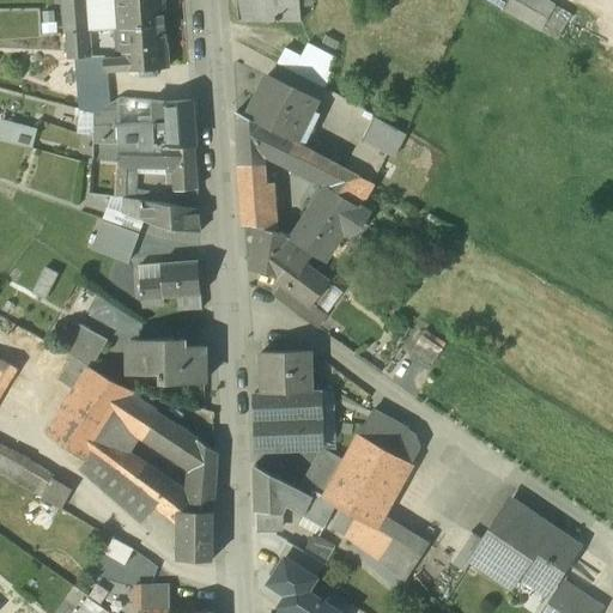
[(85,0),(62,0),(66,31),(87,30),(85,0)]
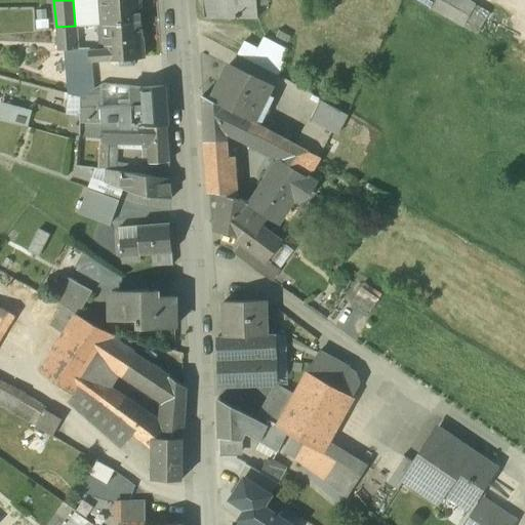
[(101,0),(73,0),(75,26),(75,27),(103,25),(101,0)]
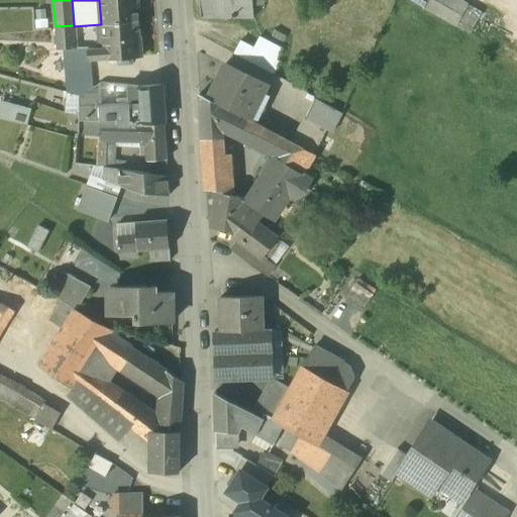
[(138,0),(99,0),(101,24),(139,21),(137,6),(138,6),(138,0)]
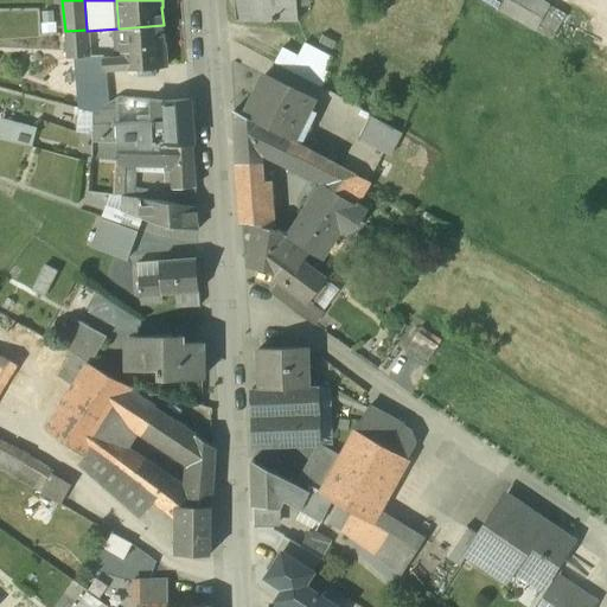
[(296,21),(295,0),(234,0),(235,20),(296,21)]
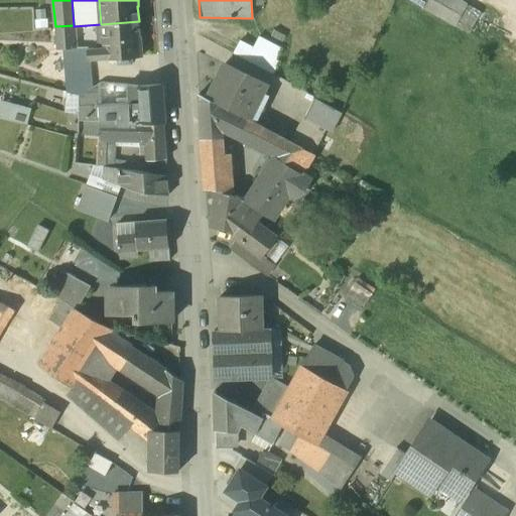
[(468,5),(460,0),(426,0),(422,8),(455,26),(468,5)]
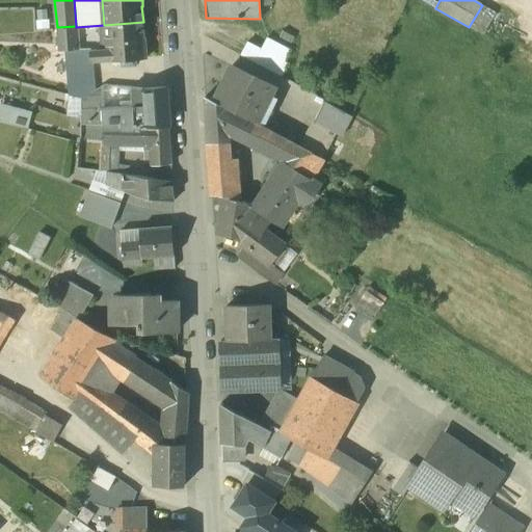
[(482,5),(469,27),(478,32),(483,32),(494,12),(482,5)]
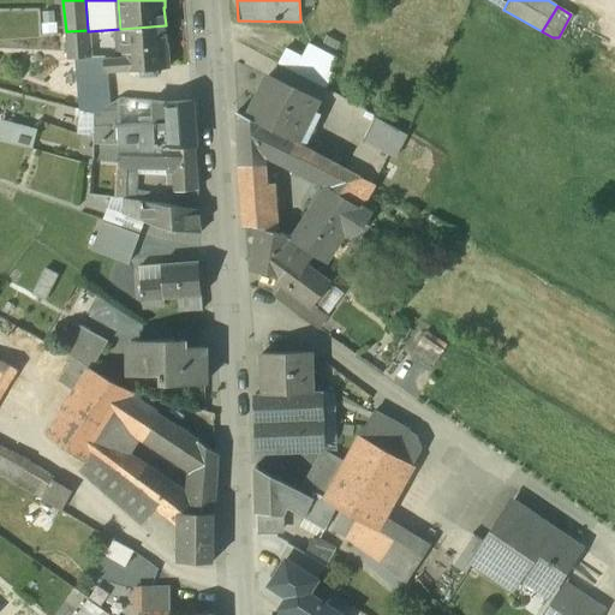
[(0,37),(40,36),(39,9),(0,9),(0,37)]
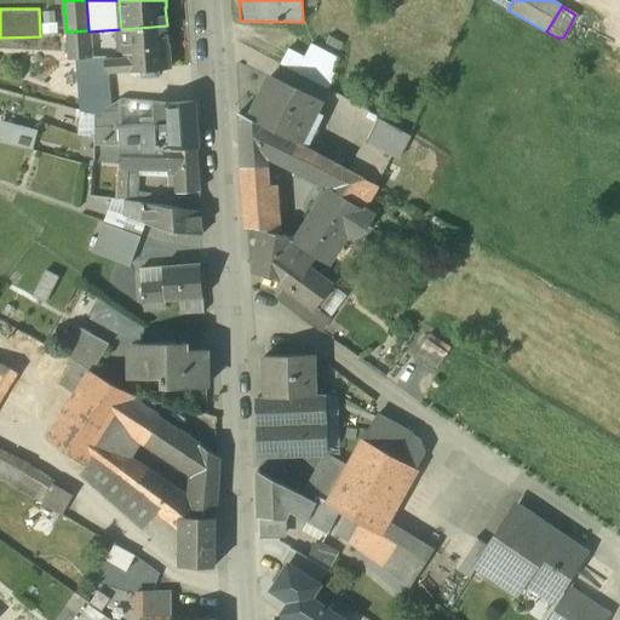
[(167,26),(121,29),(124,58),(125,72),(130,70),(141,69),(142,78),(158,76),(158,69),(171,68),(170,45),(168,45),(167,26)]
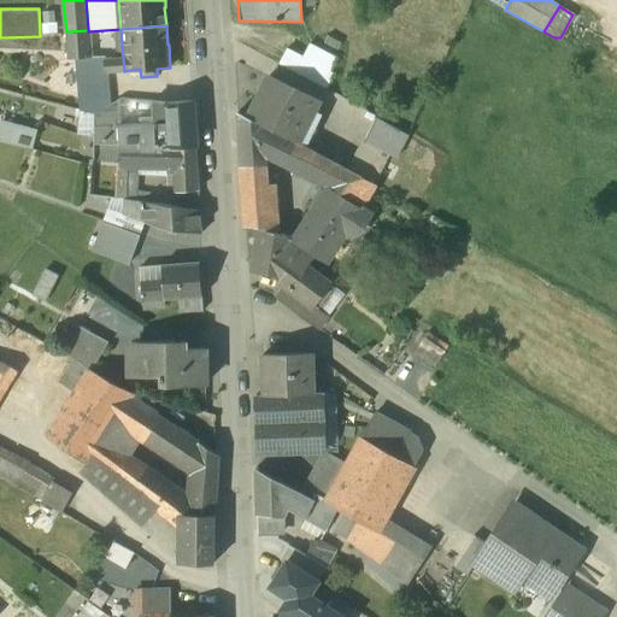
[(88,30),(66,31),(68,59),(77,59),(90,58),(88,31),(88,30)]
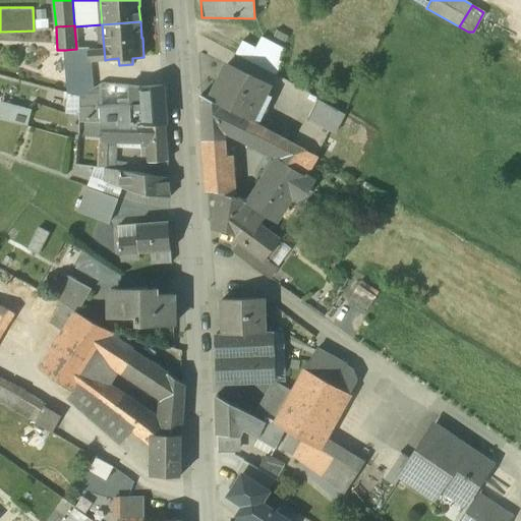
[(284,49),(262,37),(255,49),(277,61),(284,49)]
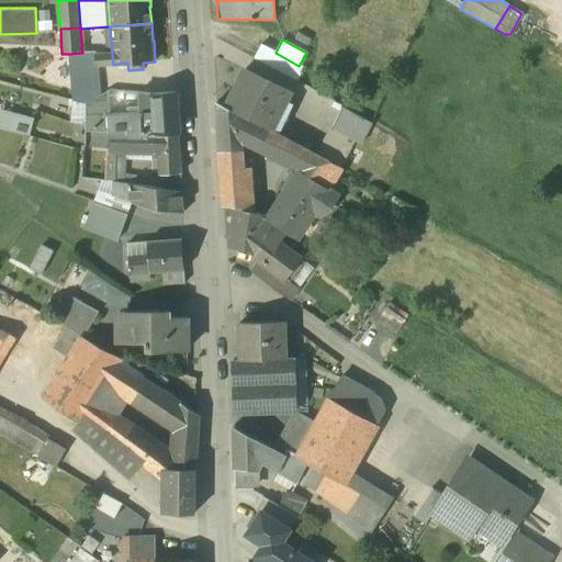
[(276,53),(261,44),(254,58),(296,81),(303,68),(299,66),(276,53)]
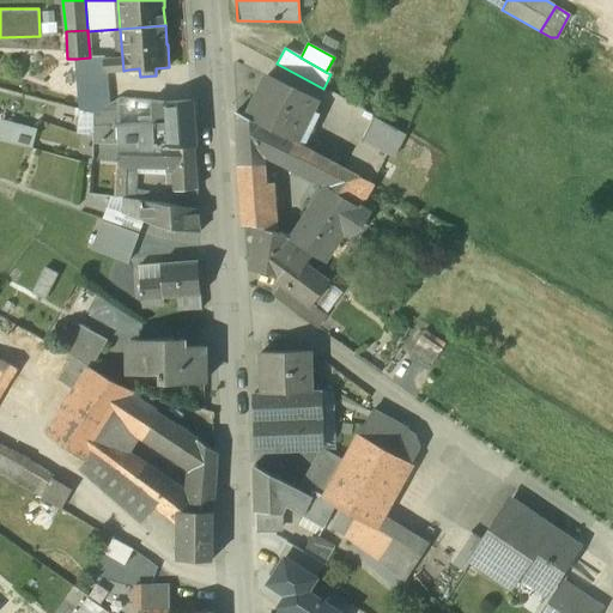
[(90,58),(77,59),(78,83),(108,82),(107,71),(105,71),(104,71),(104,59),(90,58)]
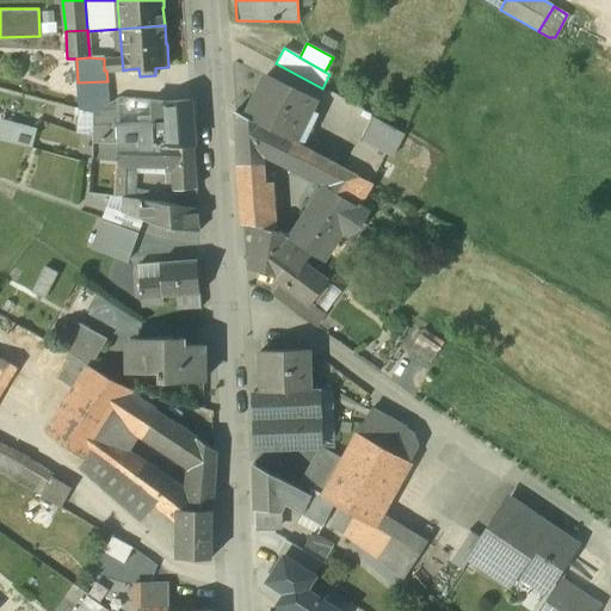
[(122,57),(104,59),(104,71),(105,71),(106,71),(123,71),(122,57)]
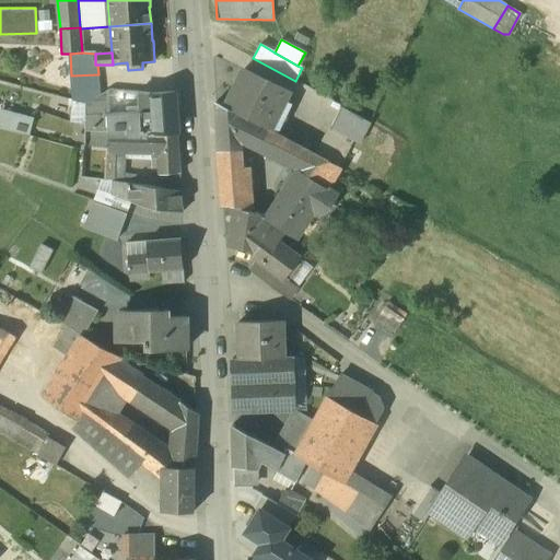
[(261,79),(243,70),(224,107),(269,129),(270,129),(289,91),(263,78),(261,79)]
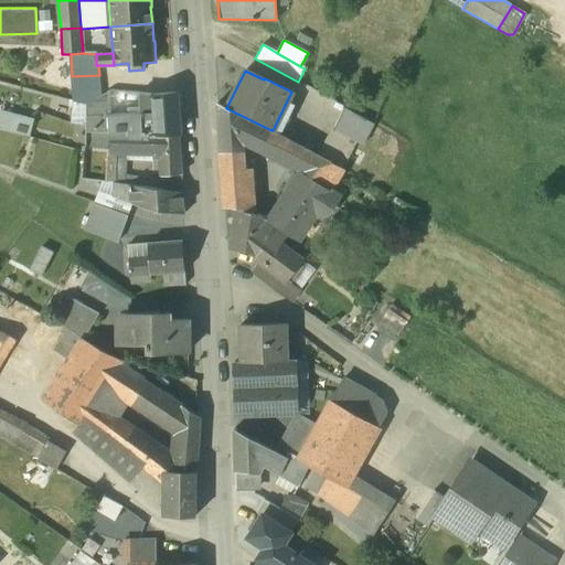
[(72,76),(73,102),(86,104),(100,96),(99,75),(72,76)]
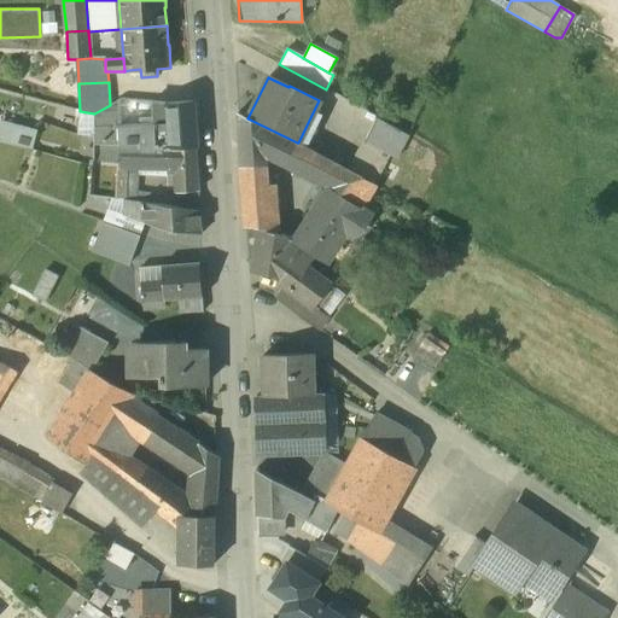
[(168,103),(122,98),(117,100),(120,126),(120,130),(155,128),(155,115),(169,117),(168,103)]
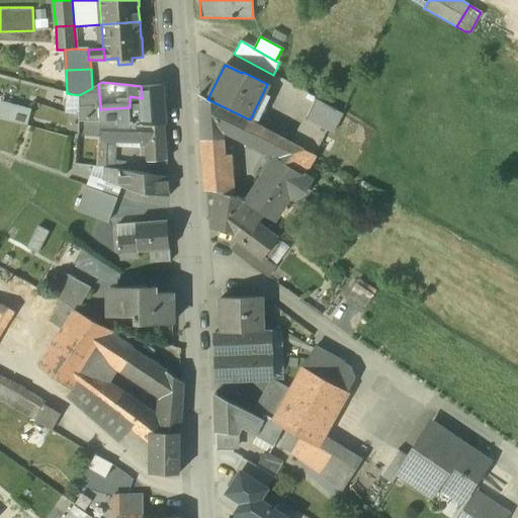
[(92,88),(79,95),(78,115),(78,121),(100,122),(100,109),(100,105),(98,84),(92,88)]
